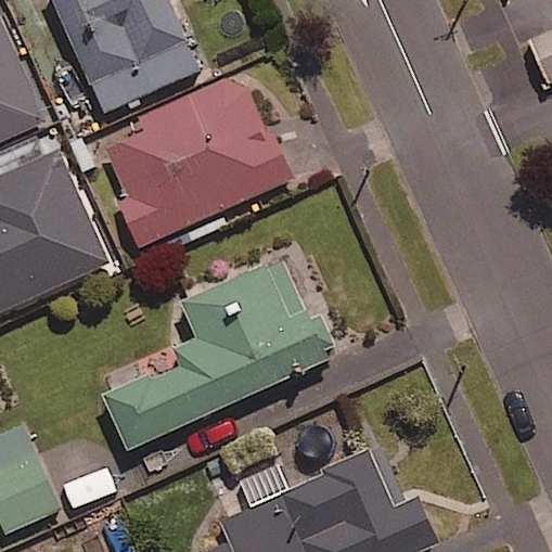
[(51,0),(89,82),(184,40),(166,0),(51,0)]
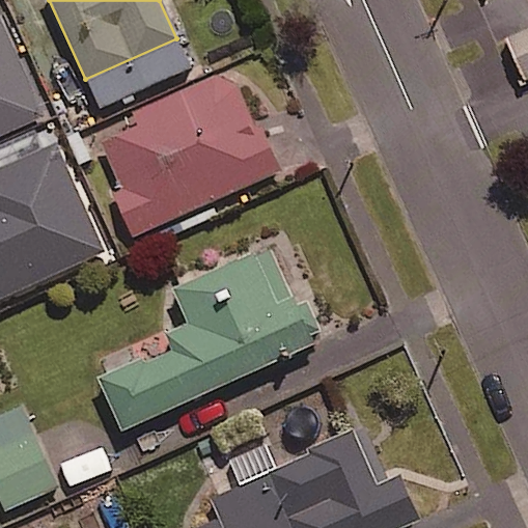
[(527,73),(527,26),(504,37),(523,76),(527,73)]
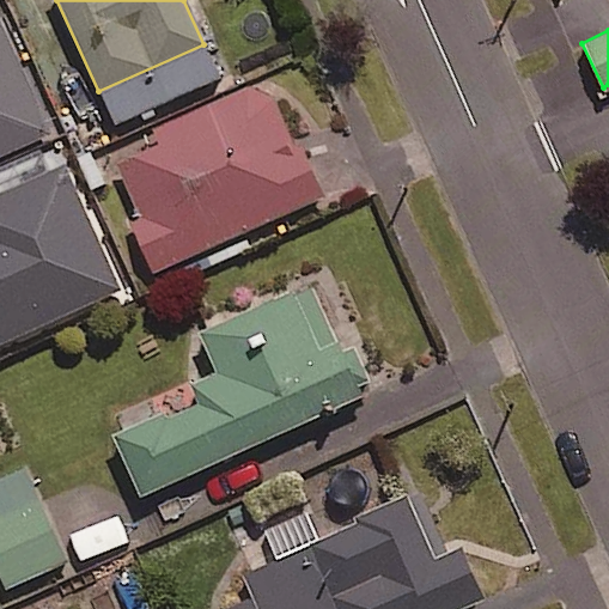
[(151,273),(323,196),(299,144),(294,146),(272,96),(245,86),(150,128),(157,144),(113,163),(136,217),(128,220),(151,273)]
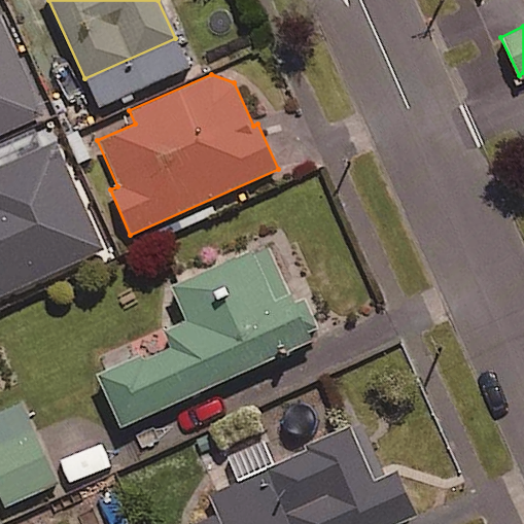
[(0,291),(100,244),(48,137),(0,160),(0,291)]
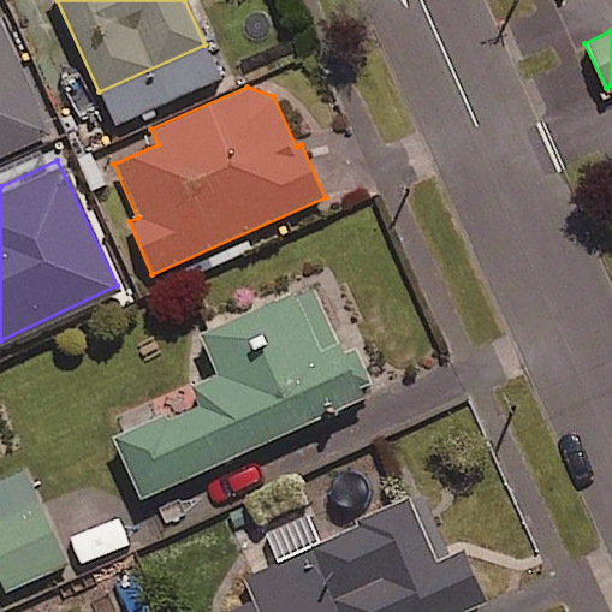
[(293,291),(196,334),(214,374),(188,385),(197,406),(165,421),(162,416),(112,438),(140,500),(364,400),(339,343),(320,351),(293,291)]
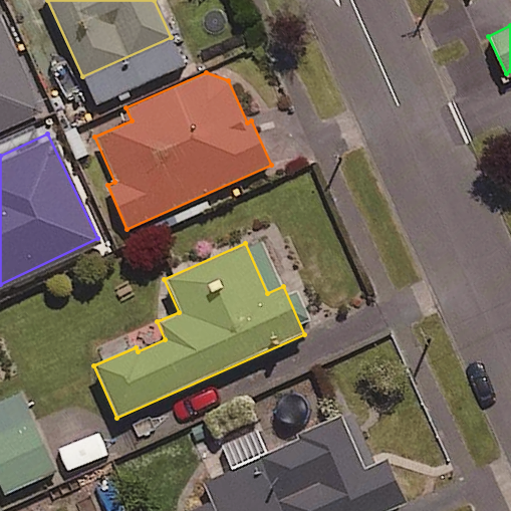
[(53,468),(20,389),(0,397),(0,491),(53,468)]
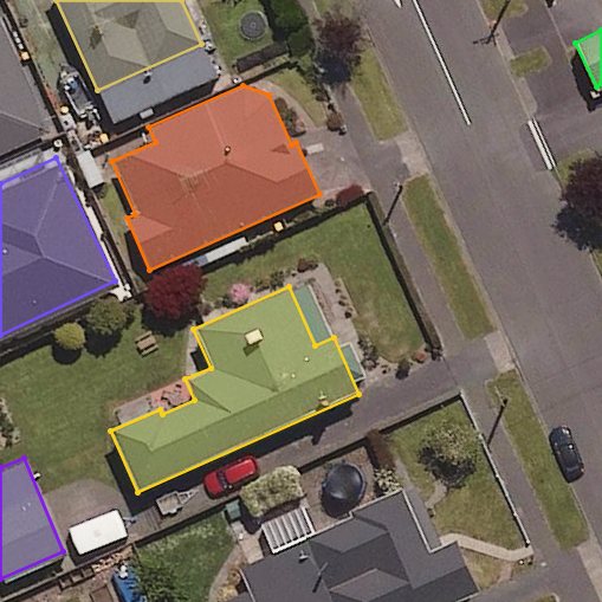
[(400,489),(348,512),(351,518),(305,538),(332,601),(459,601),(478,594),(455,541),(428,552),(400,489)]
